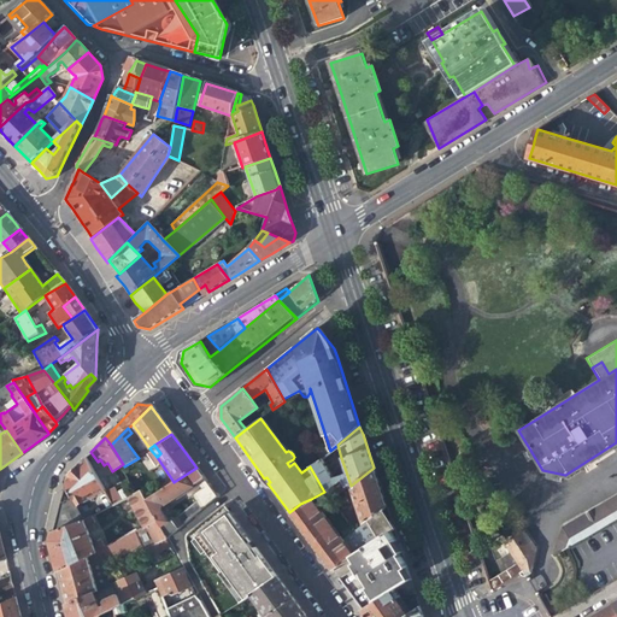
[(147,450),(137,457),(139,458),(141,462),(151,456),(147,450)]
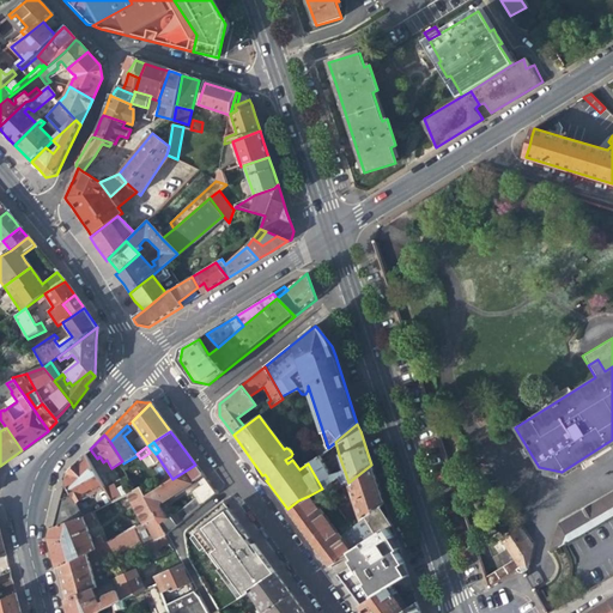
[(319,456),(308,463),(322,489),(332,484),(340,479),(344,485),(349,483),(345,472),(331,477),(322,459),(327,455),(325,450),(319,456)]
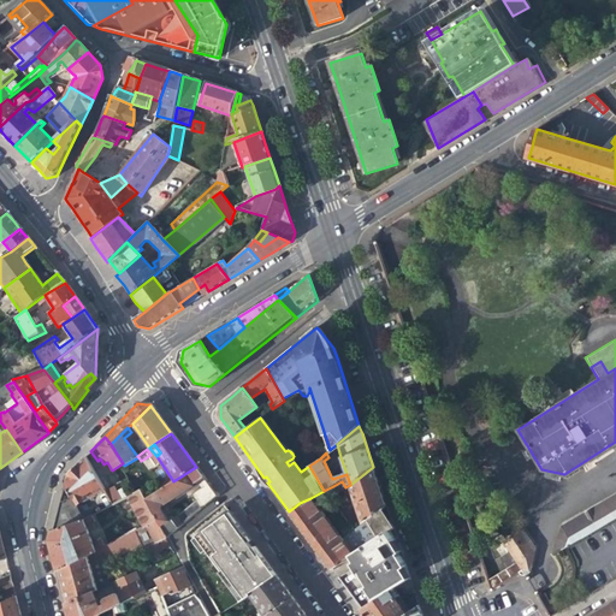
[(65,478),(64,485),(76,505),(104,491),(86,457),(76,467),(65,478)]
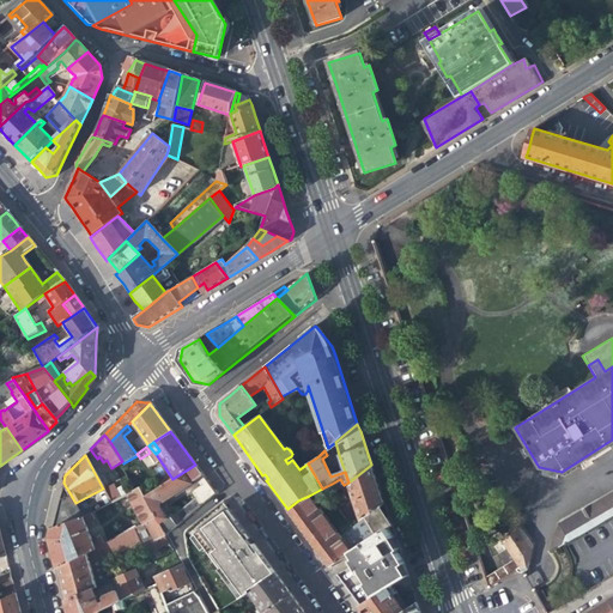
[(163,501),(202,475),(195,465),(173,479),(145,496),(168,533),(216,493),(207,481),(192,493),(196,501),(176,515),(171,519),(165,510),(168,508),(163,501)]
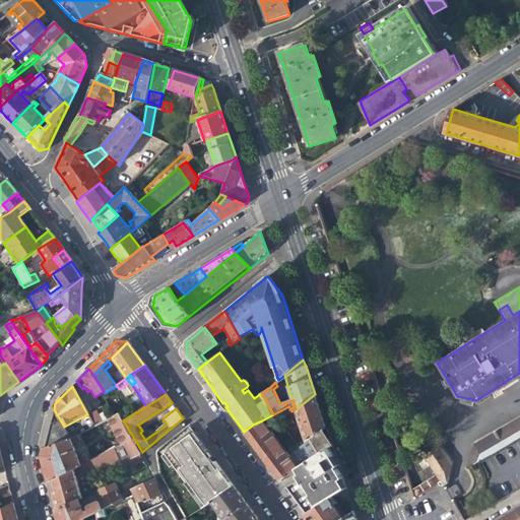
[(315,394),(296,409),(307,441),(311,438),(321,430),(325,427),(321,412),(315,394)]
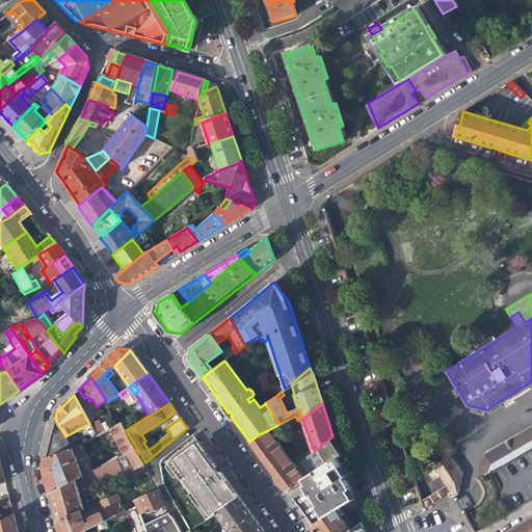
[(292,426),(298,421),(295,416),(288,420),(292,426)]
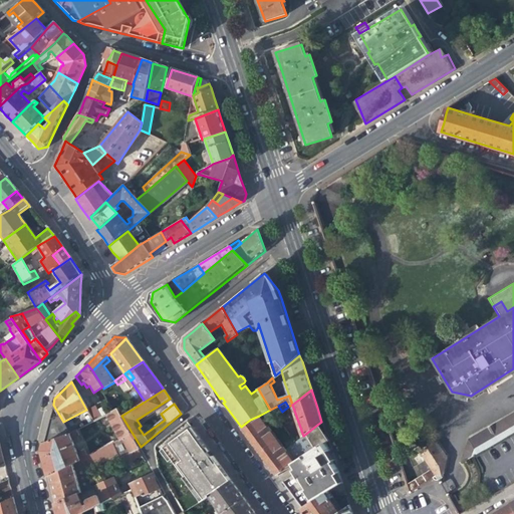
[(274,416),(282,412),(278,406),(270,410),(274,416)]
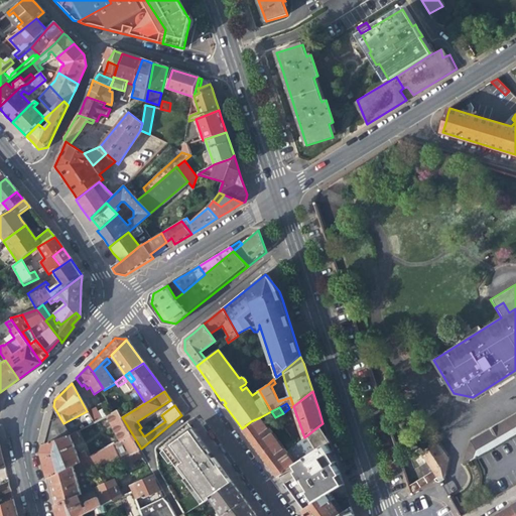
[(94,424),(106,417),(107,416),(104,410),(97,413),(95,409),(88,412),(94,424)]
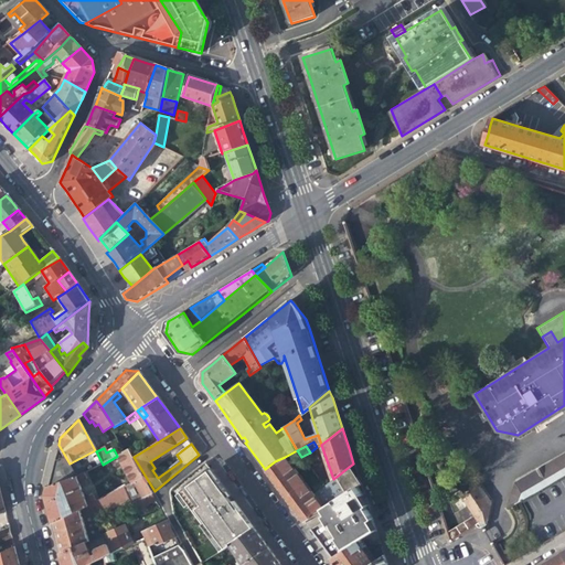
[(131,504),(136,502),(152,494),(155,492),(155,491),(134,457),(129,449),(117,456),(116,457),(131,483),(124,488),(129,500),(131,504)]
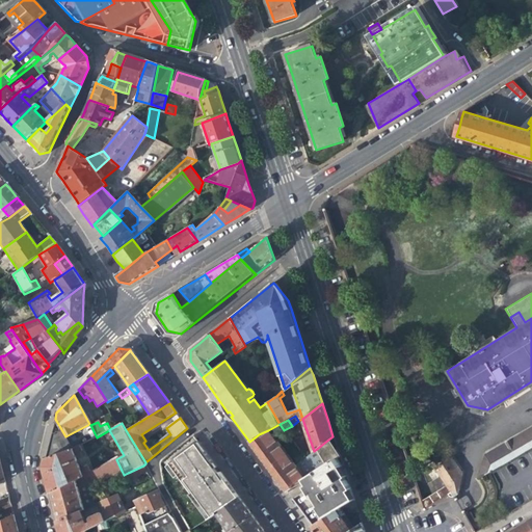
[(531,427),(485,455),(477,477),(498,466),(531,446),(531,427)]
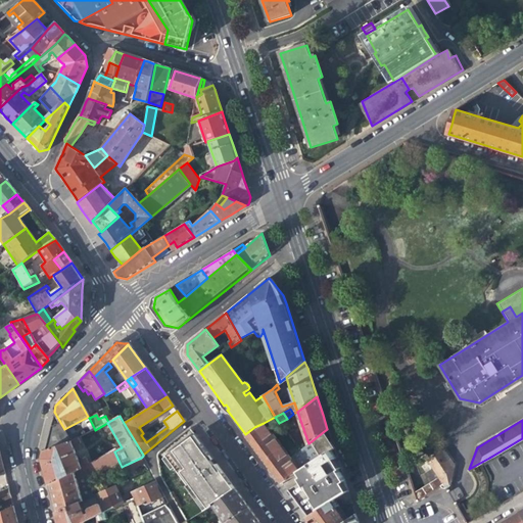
[(281,446),(264,423),(254,427),(245,434),(252,445),(263,459),(281,446)]
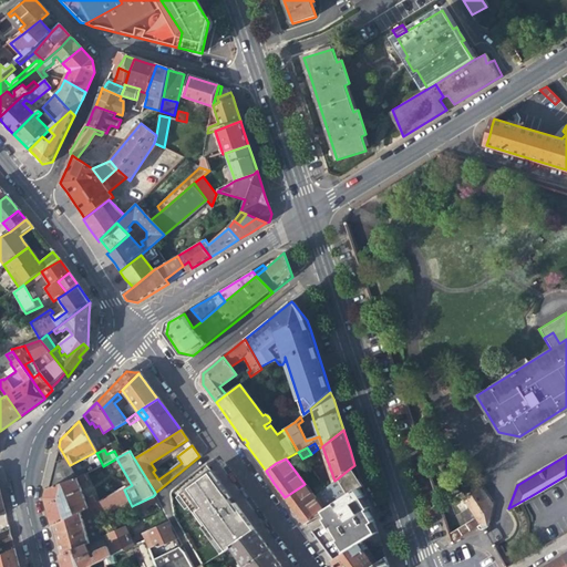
[(229,549),(255,531),(244,516),(234,503),(233,505),(228,500),(230,497),(206,464),(172,491),(171,492),(198,532),(186,538),(202,566),(217,558),(229,549)]
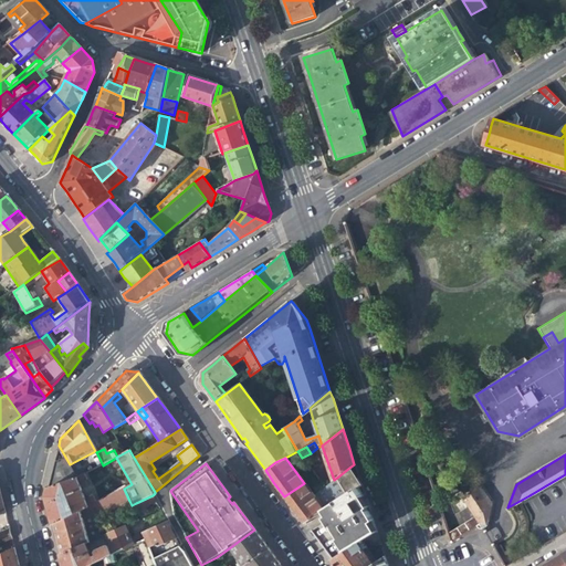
[(72,469),(76,478),(83,474),(79,465),(72,469)]
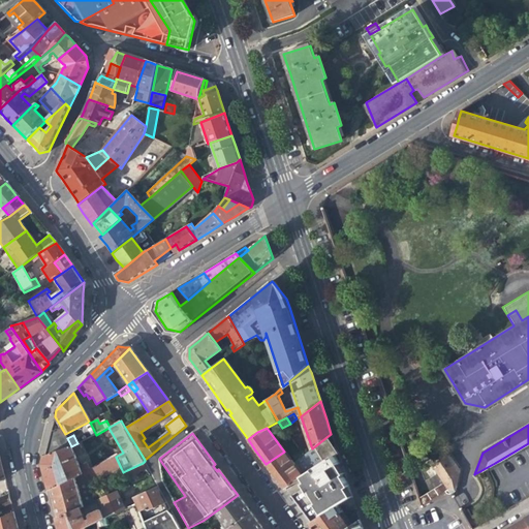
[(337,454),(327,437),(316,445),(320,454),(323,462),(313,469),(302,476),(303,477),(300,479),(322,516),(346,501),(351,497),(345,488),(347,486),(341,476),(343,473),(339,466),(338,465),(339,464),(334,456),(337,454)]
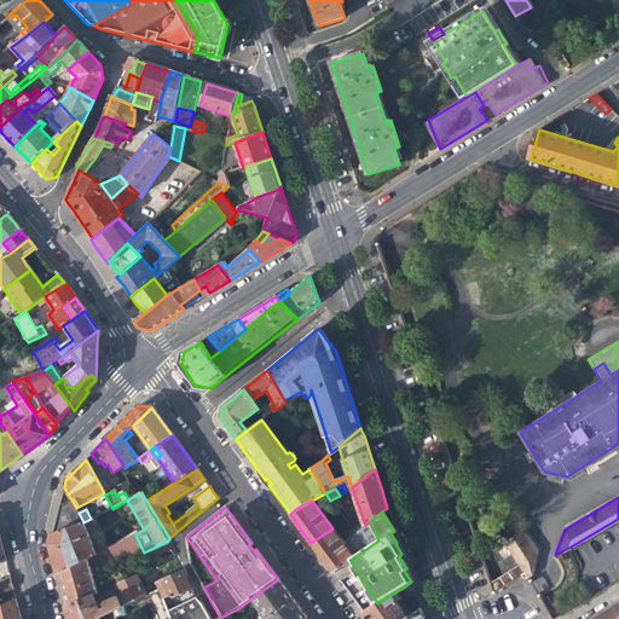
[(92,519),(91,519),(84,522),(52,534),(51,543),(58,574),(99,553),(104,550),(100,542),(93,547),(86,528),(94,525),(92,519)]
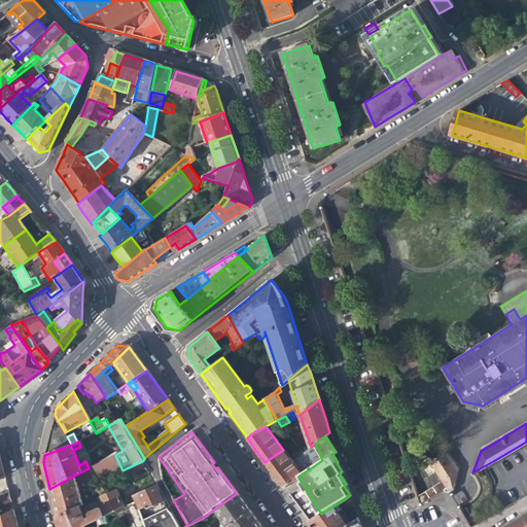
[(291,461),(283,450),(265,462),(273,473),(283,487),(299,478),(302,476),(301,475),(312,467),(322,460),(319,452),(315,444),(311,447),(291,461)]
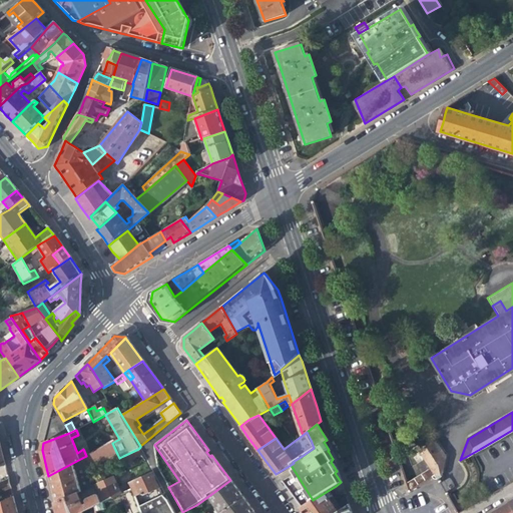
[(82,458),(48,476),(55,503),(78,492),(81,491),(94,486),(87,469),(117,454),(112,443),(111,442),(86,456),(82,458)]
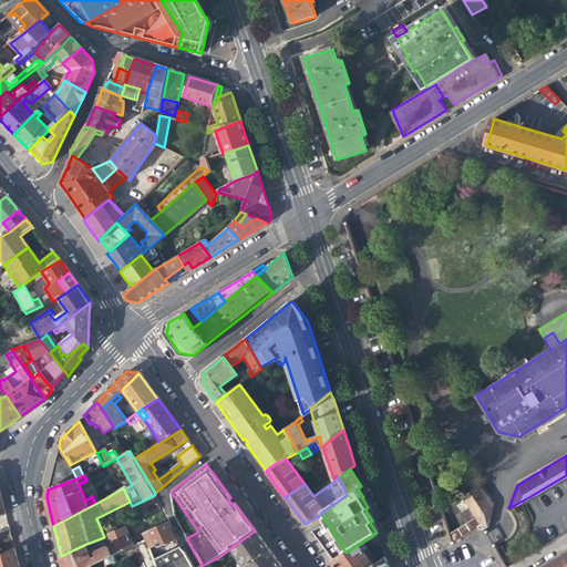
[(466,500),(476,517),(482,526),(485,533),(488,525),(492,505),(481,488),(466,500)]
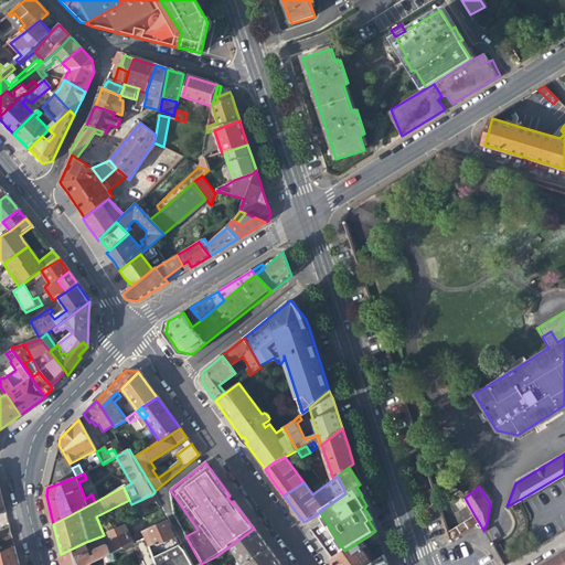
[(156,501),(152,494),(136,502),(139,509),(156,501)]
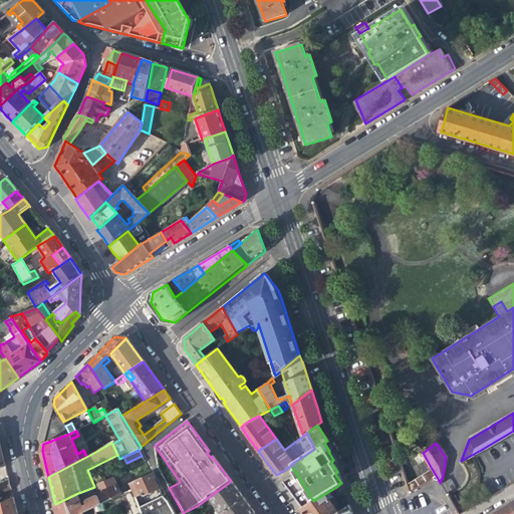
[(433,479),(437,477),(432,469),(423,475),(428,483),(433,479)]
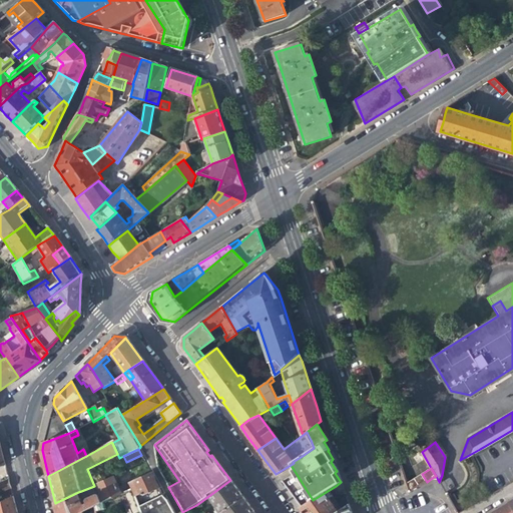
[(144,495),(158,489),(154,480),(151,473),(128,483),(138,505),(143,503),(140,494),(144,495)]
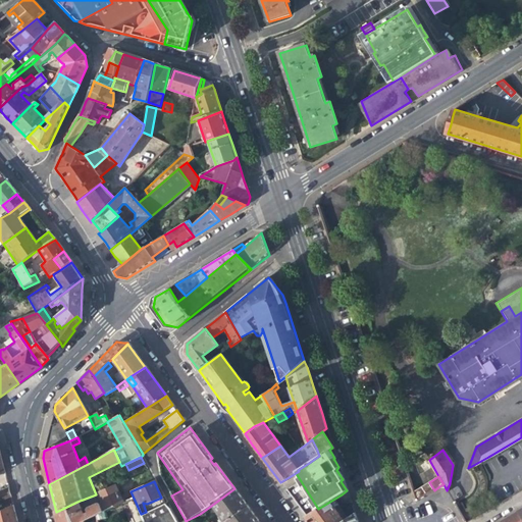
[(429,482),(414,493),(416,500),(418,500),(434,490),(429,482)]
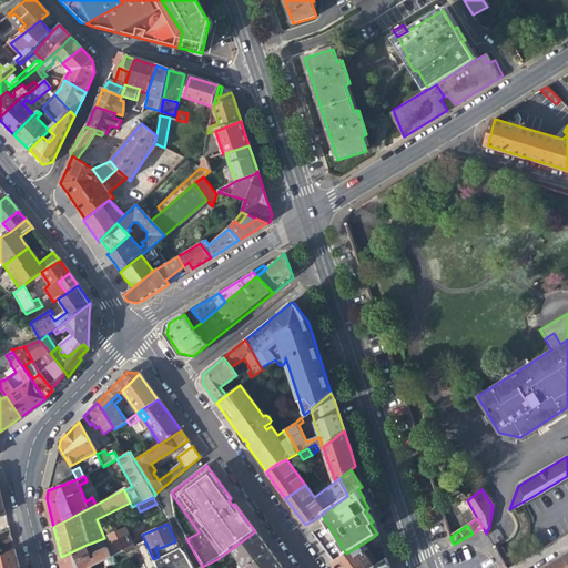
[(92,560),(87,545),(61,557),(63,567),(90,567),(104,561),(112,557),(133,547),(125,528),(108,536),(113,548),(110,549),(110,548),(97,554),(99,557),(92,560)]
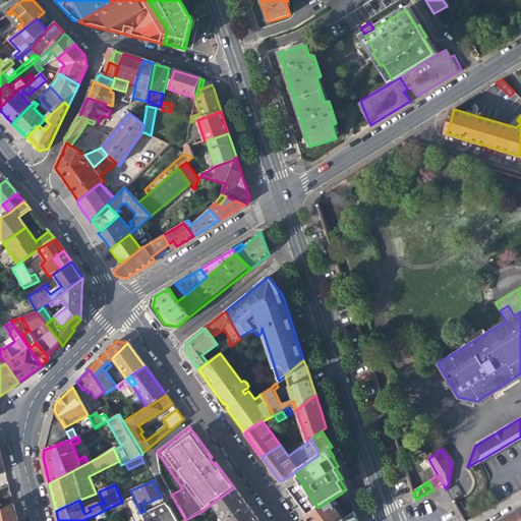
[(0,499),(10,495),(8,485),(0,489),(0,499)]
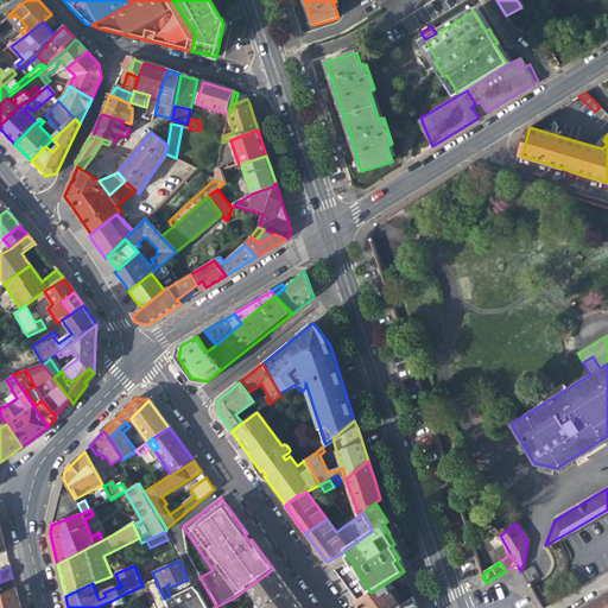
[(254,607),(260,607),(287,590),(273,569),(246,589),(255,601),(252,605),(254,607)]
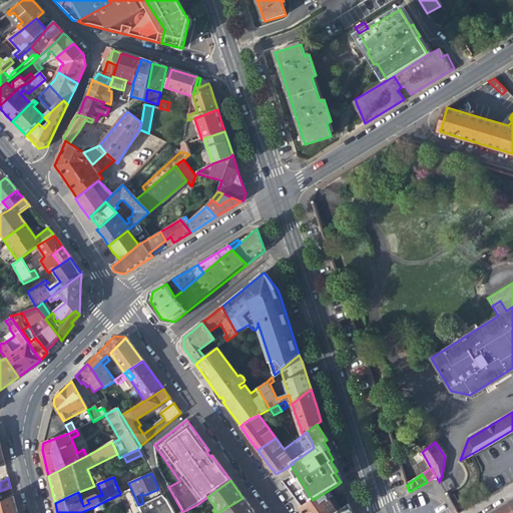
[(333,499),(345,492),(341,482),(336,486),(313,500),(300,507),(304,512),(335,512),(337,512),(328,498),(331,496),(333,499)]
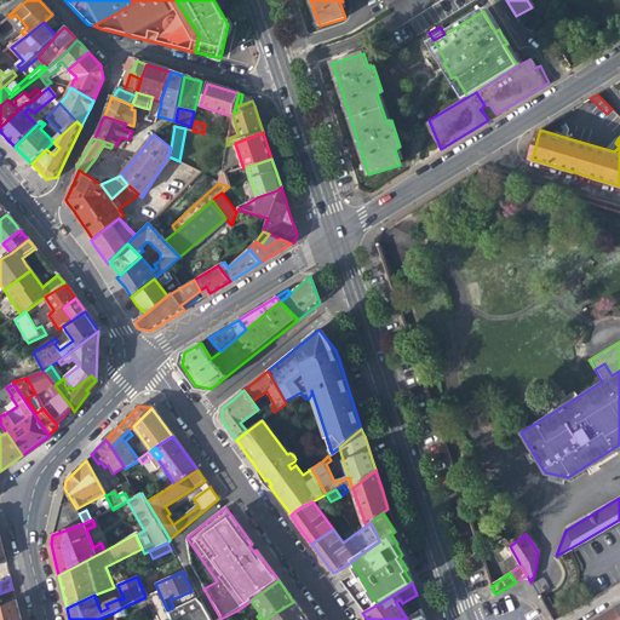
[(201,606),(195,600),(184,603),(173,608),(167,610),(171,619),(208,619),(205,613),(201,606)]
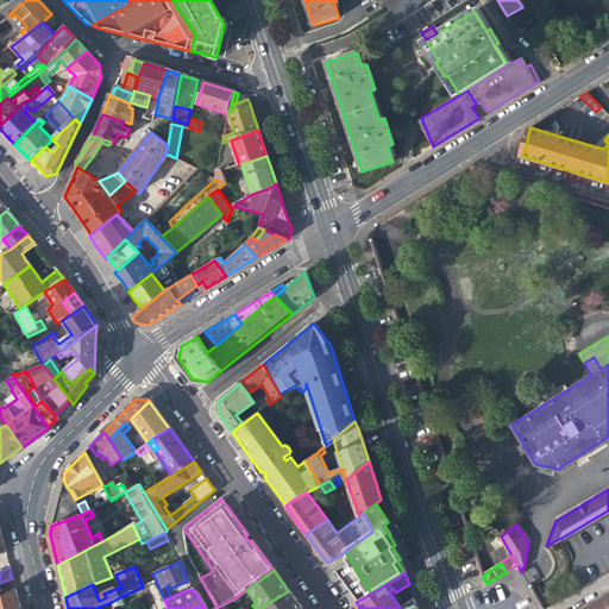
[(403,606),(395,592),(393,589),(389,591),(400,608),(403,606)]
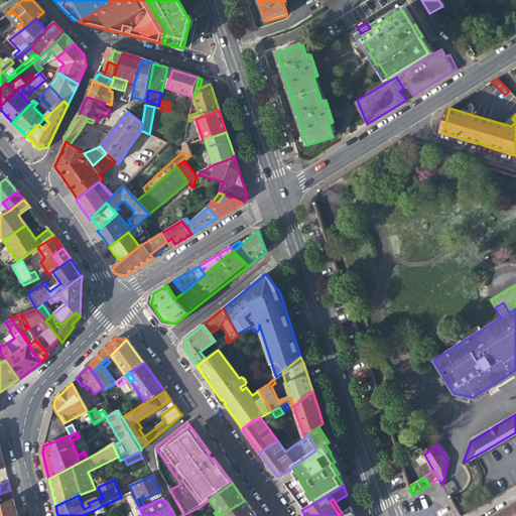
[(0,515),(16,515),(12,500),(0,506),(0,515)]
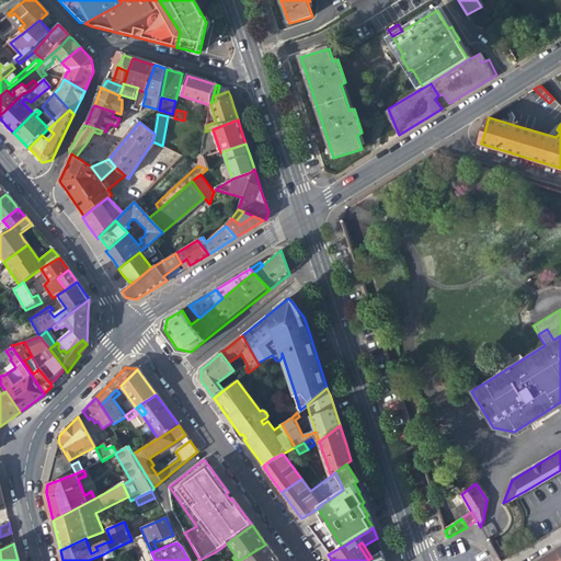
[(277,560),(265,545),(240,560),(277,560)]
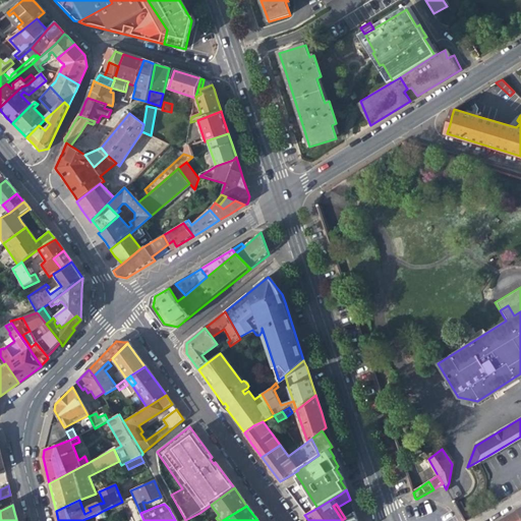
[(520,520),(520,516),(517,510),(506,517),(498,520),(520,520)]
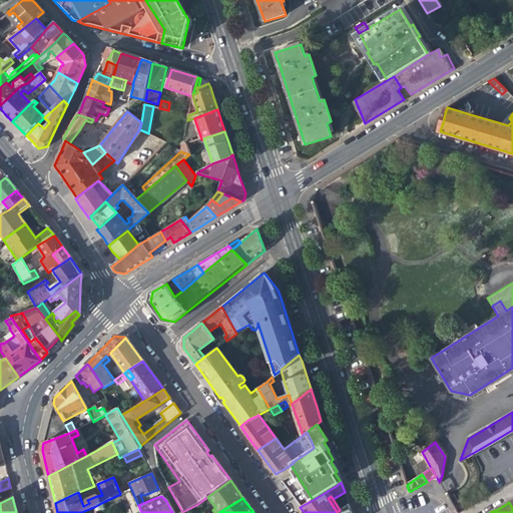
[(99,512),(104,511),(101,503),(94,507),(95,512),(99,512)]
